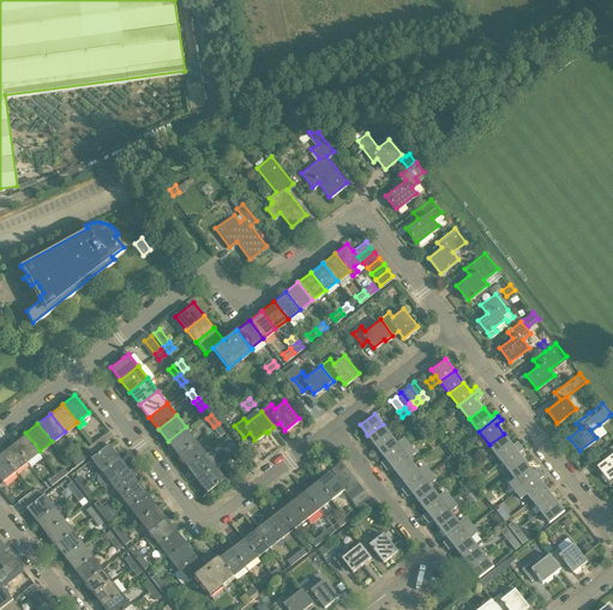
[(224,430),(218,423),(214,427),(220,434),(224,430)]
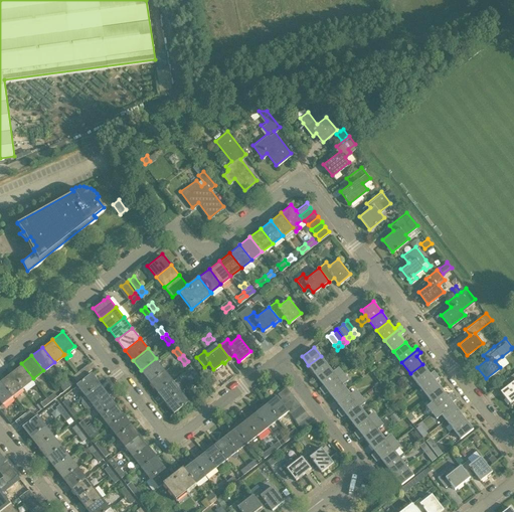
[(328,364),(321,356),(308,365),(315,374),(328,364)]
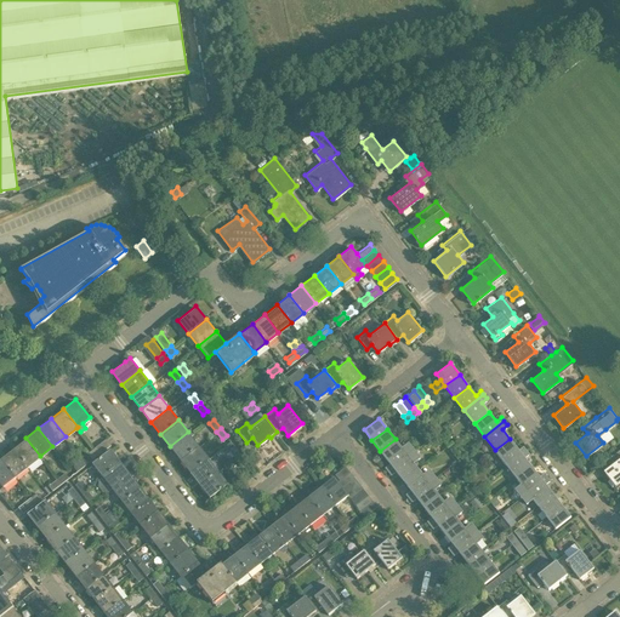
[(199,445),(188,432),(170,446),(180,460),(199,445)]
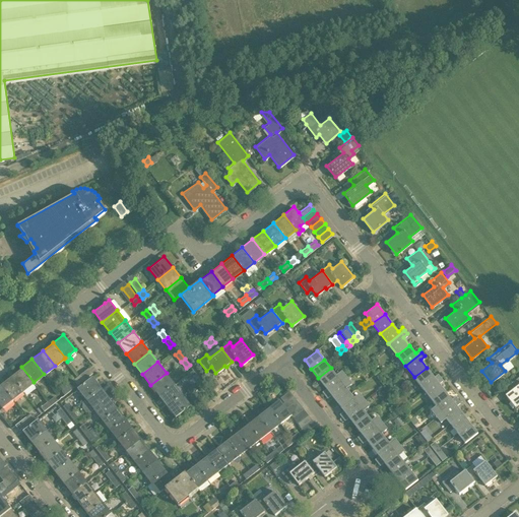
[(78,374),(82,379),(92,371),(88,366),(78,374)]
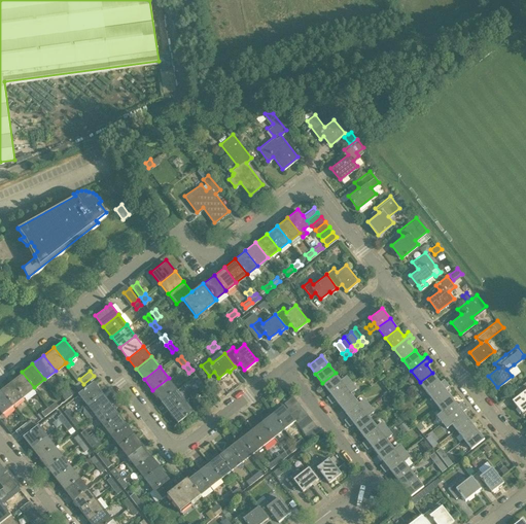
[(24,395),(34,387),(22,372),(11,380),(24,395)]
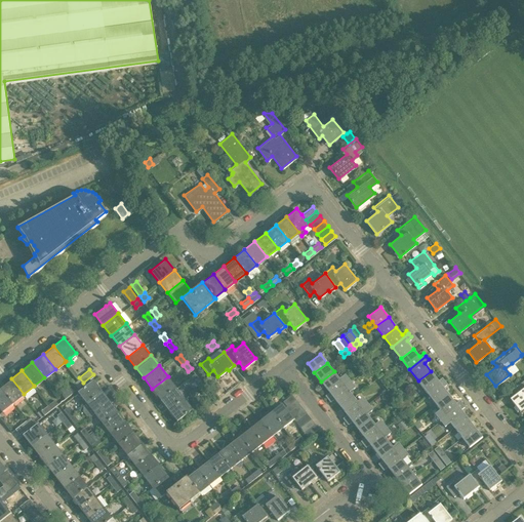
[(324,394),(327,397),(344,385),(350,379),(345,373),(338,377),(334,371),(321,382),(328,391),(324,394)]
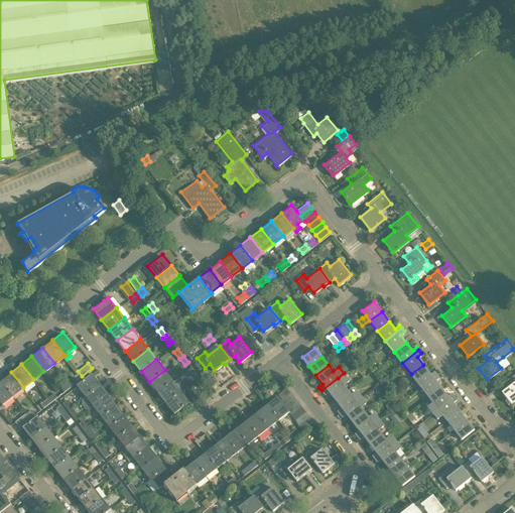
[(411,374),(420,385),(436,373),(433,369),(429,373),(423,365),(411,374)]
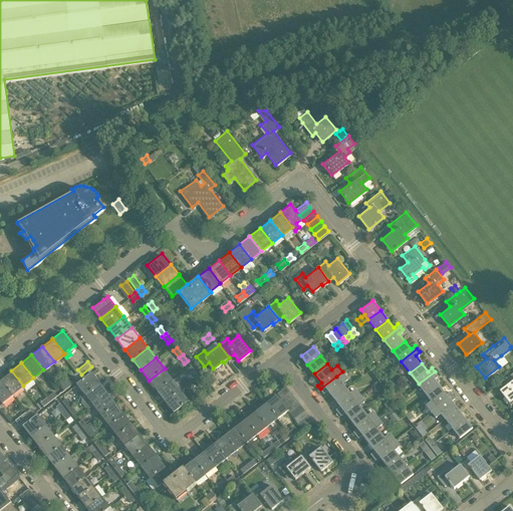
[(194,377),(199,374),(193,367),(189,370),(194,377)]
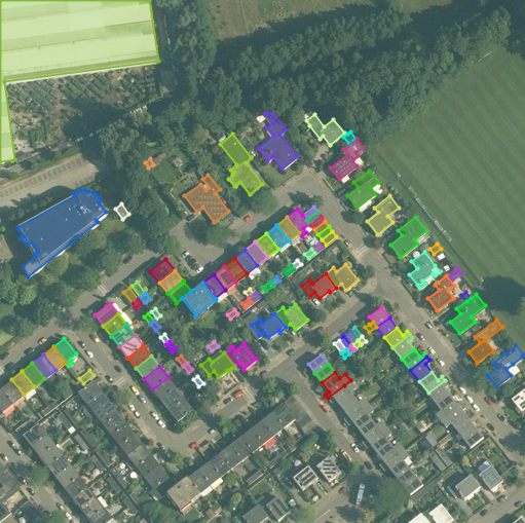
[(152,389),(160,400),(176,387),(169,377),(152,389)]
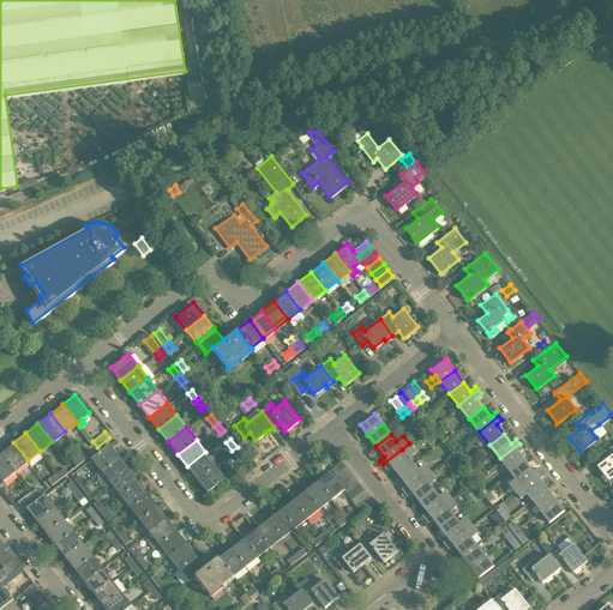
[(85,446),(90,452),(97,447),(92,441),(85,446)]
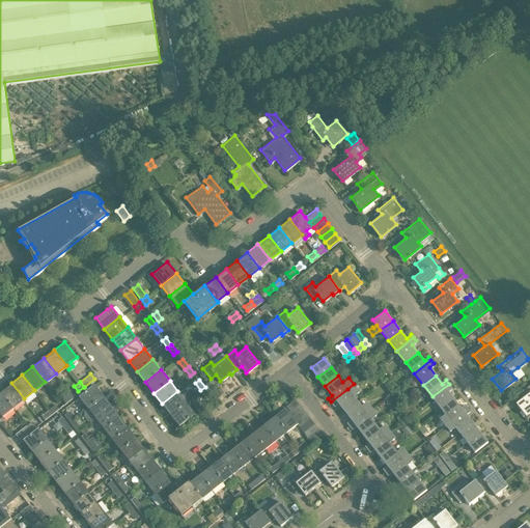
[(525,394),(515,403),(525,415),(529,410),(529,382),(521,390),(525,394)]
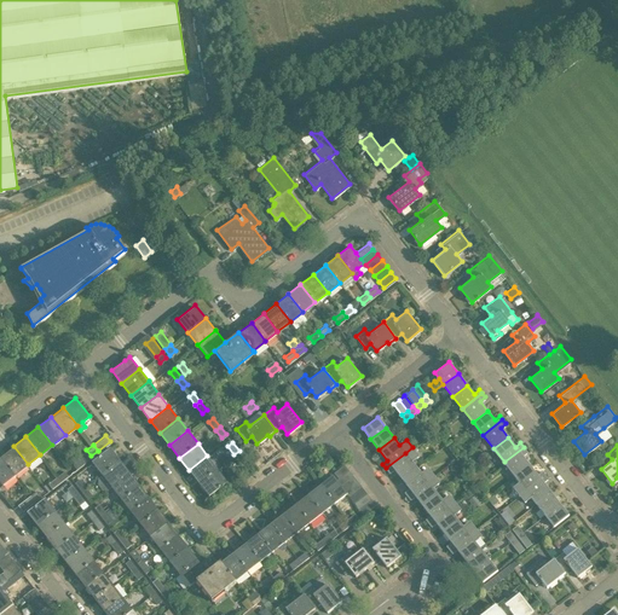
[(15,474),(28,464),(13,446),(0,456),(15,474)]
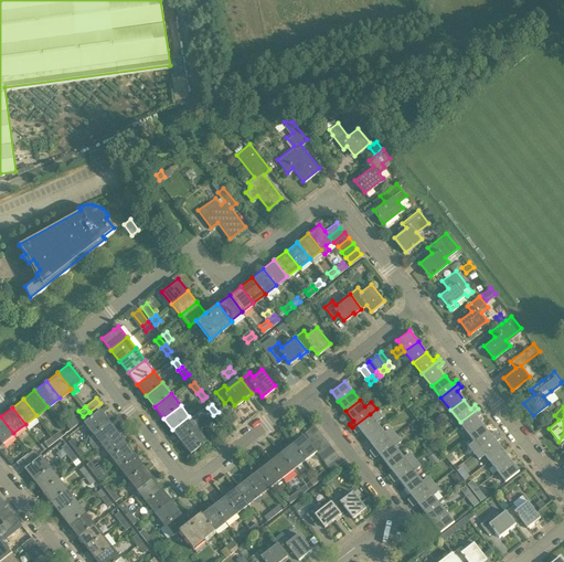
[(92,432),(109,419),(100,407),(83,421),(92,432)]
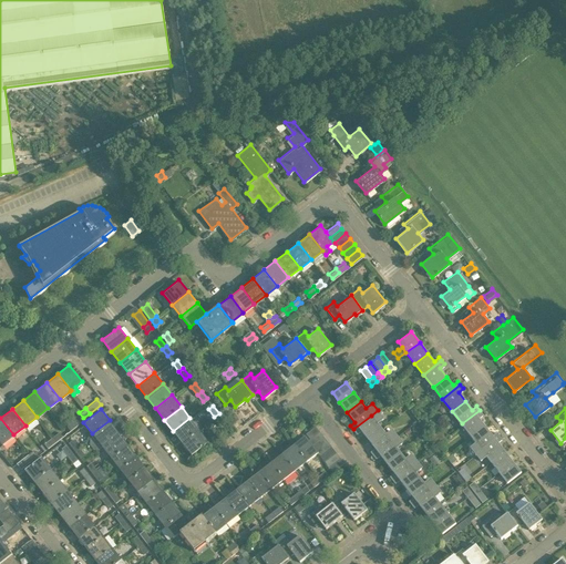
[(378,410),(371,416),(353,429),(356,433),(360,429),(367,438),(381,428),(377,422),(383,418),(378,410)]
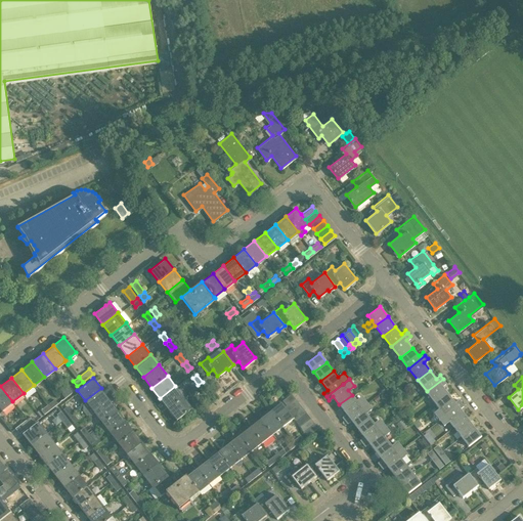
[(445,382),(443,379),(427,391),(435,402),(447,393),(441,385),(445,382)]
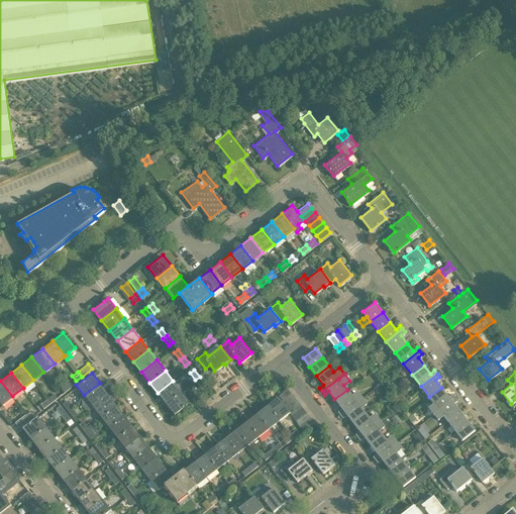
[(205,384),(200,377),(195,380),(201,387),(205,384)]
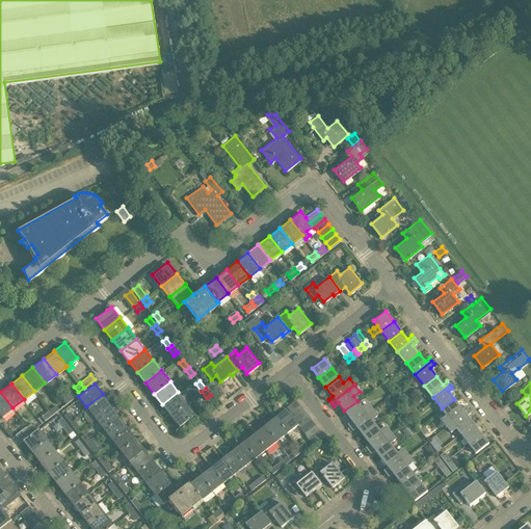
[(0,414),(2,417),(12,407),(0,392),(0,414)]
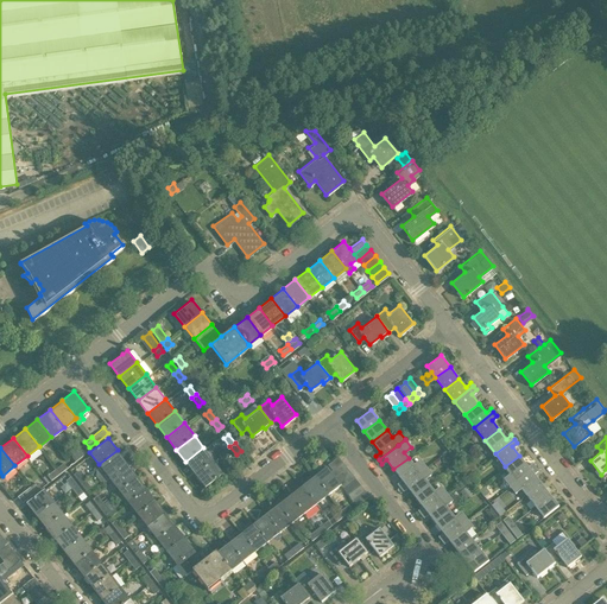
[(70,455),(75,459),(83,453),(78,447),(70,455)]
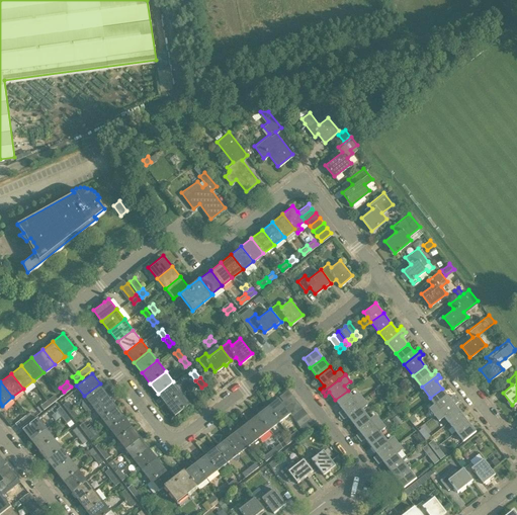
[(181,392),(173,381),(158,394),(166,404),(181,392)]
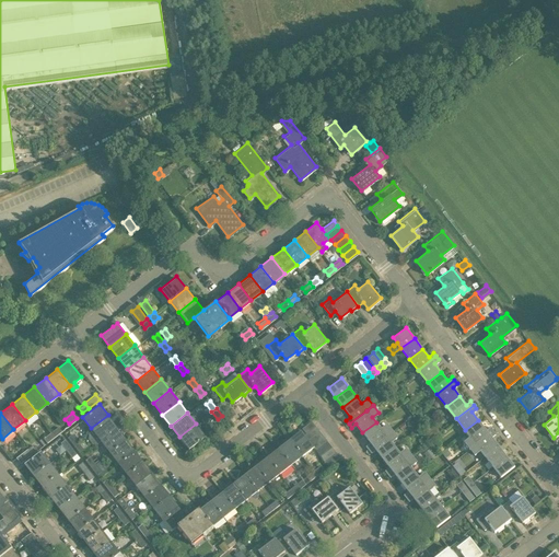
[(117,426),(108,415),(91,428),(100,440),(117,426)]
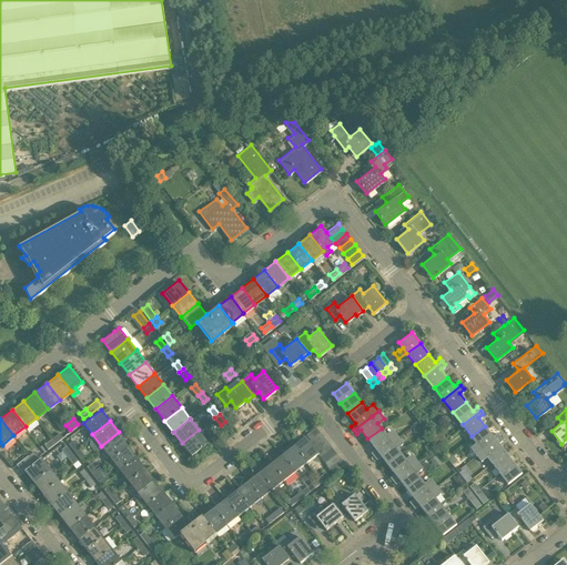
[(475,454),(482,449),(499,435),(496,432),(492,435),(485,426),(472,436),(476,442),(469,446),(475,454)]
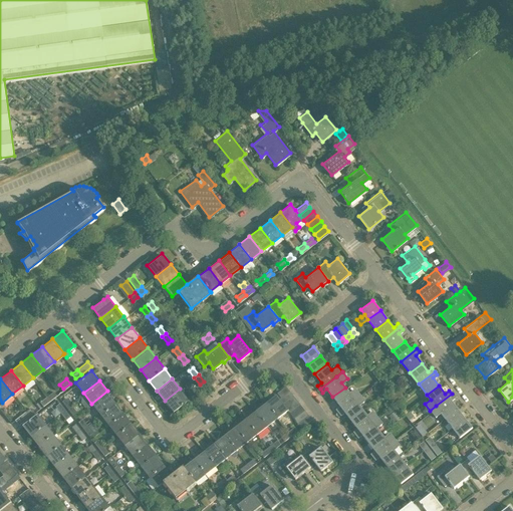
[(337,411),(353,399),(359,394),(354,388),(348,392),(345,388),(332,397),(339,405),(334,408),(337,411)]
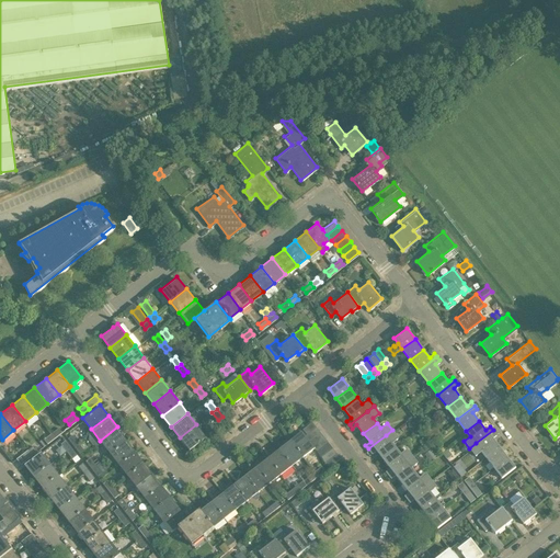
[(196,424),(180,437),(189,450),(205,436),(196,424)]
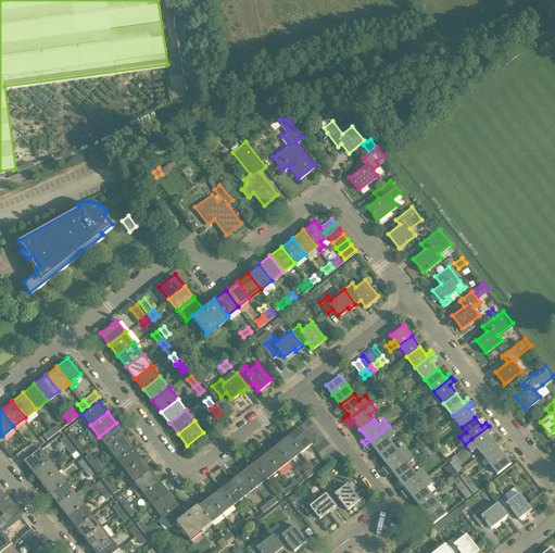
[(50,427),(53,431),(61,426),(58,422),(50,427)]
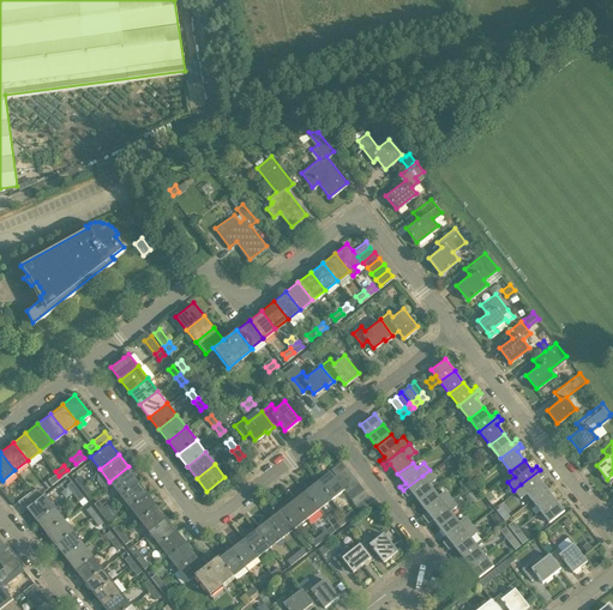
[(332,475),(337,479),(349,471),(344,465),(332,475)]
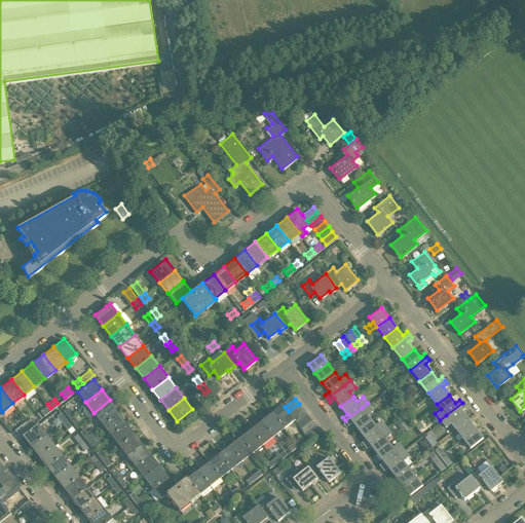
[(102,423),(118,411),(110,400),(94,413),(102,423)]
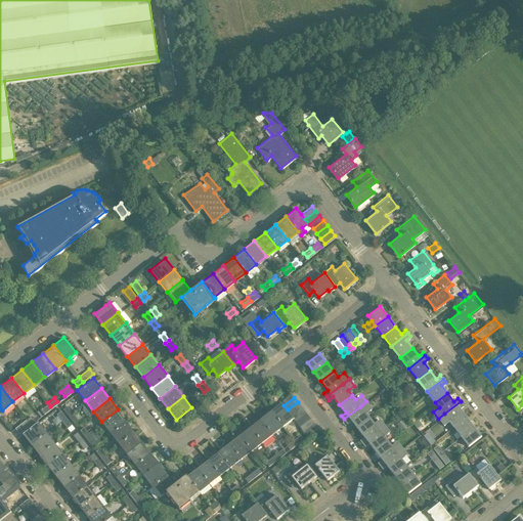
[(293,417),(291,415),(288,409),(284,405),(281,401),(270,409),(282,425),(293,417)]
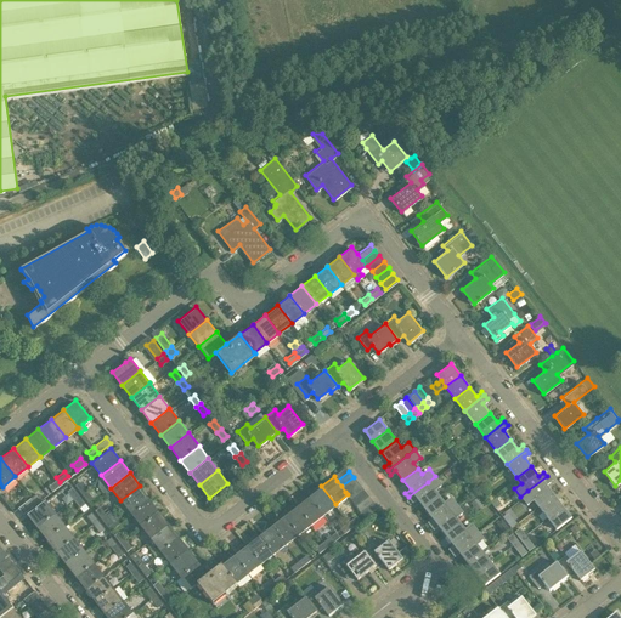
[(435,476),(428,482),(408,497),(411,502),(416,497),(424,506),(439,495),(434,489),(441,485),(435,476)]
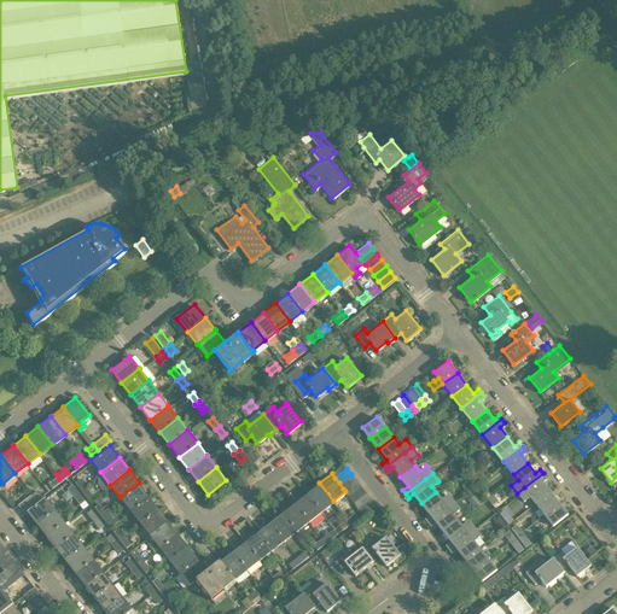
[(546,477),(543,473),(524,487),(517,493),(523,501),(529,495),(533,500),(548,489),(541,480),(546,477)]
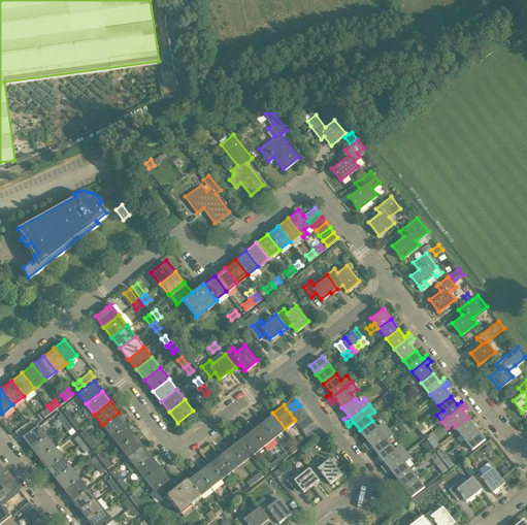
[(40,412),(43,416),(51,409),(47,405),(40,412)]
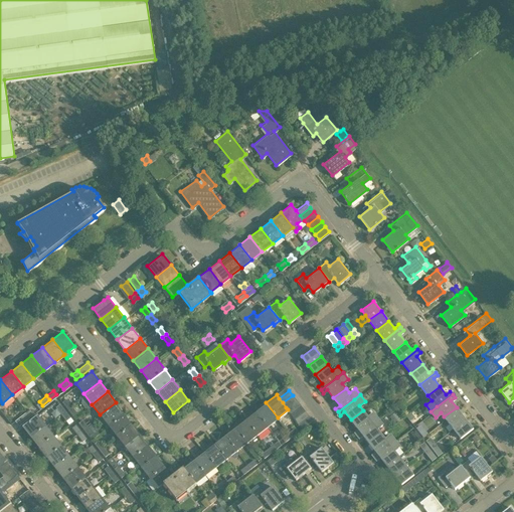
[(283,402),(286,407),(297,399),(293,395),(283,402)]
